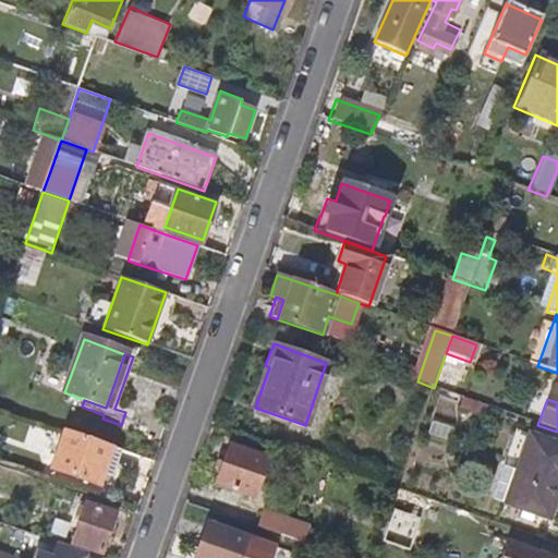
[(97,485),(110,447),(65,432),(51,470),(97,485)]
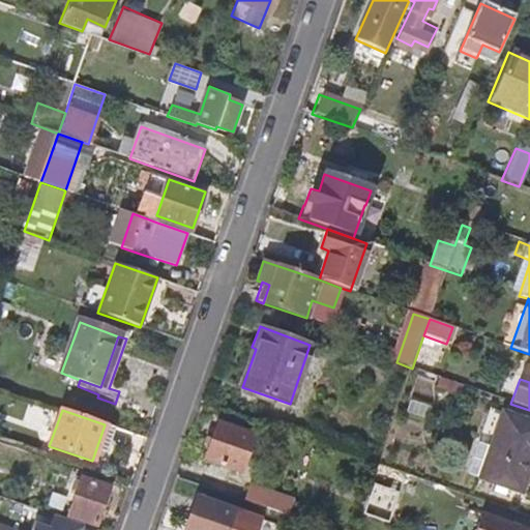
[(476,480),(518,495),(529,457),(529,421),(500,412),(476,480)]
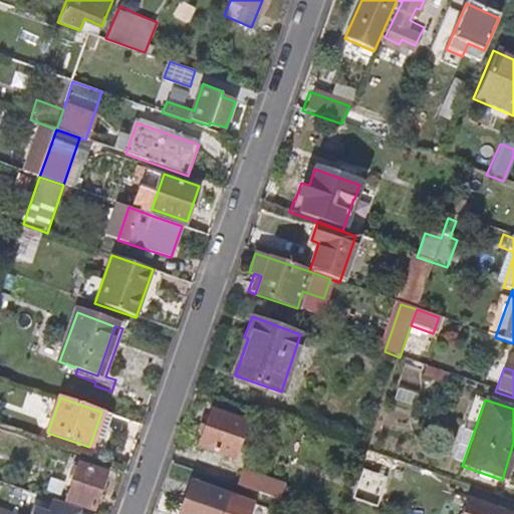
[(198,449),(233,461),(246,424),(210,412),(204,429),(198,427),(196,433),(202,435),(198,449)]
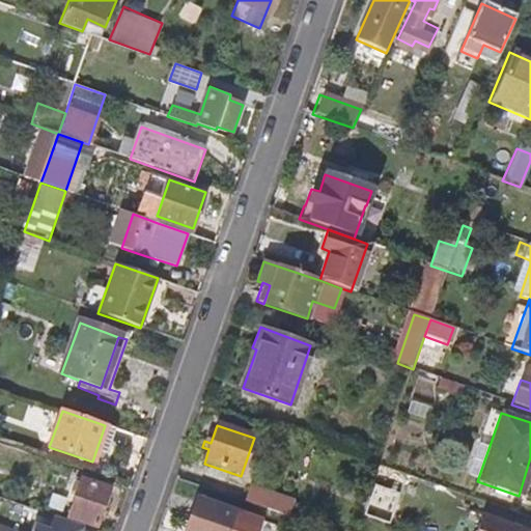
[(72,518),(94,526),(107,493),(83,483),(72,518)]
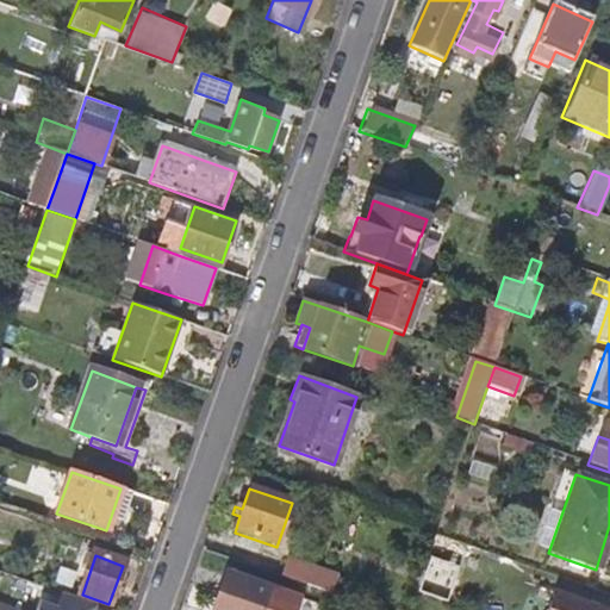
[(275,561),(271,573),(309,586),(312,574),(275,561)]
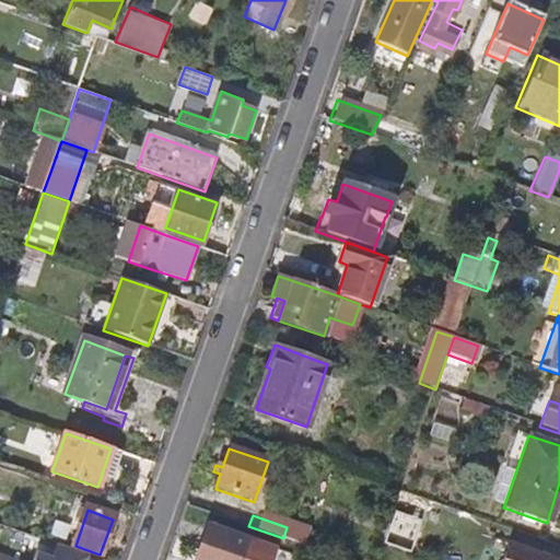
[(269,559),(273,550),(206,526),(194,559),(269,559)]
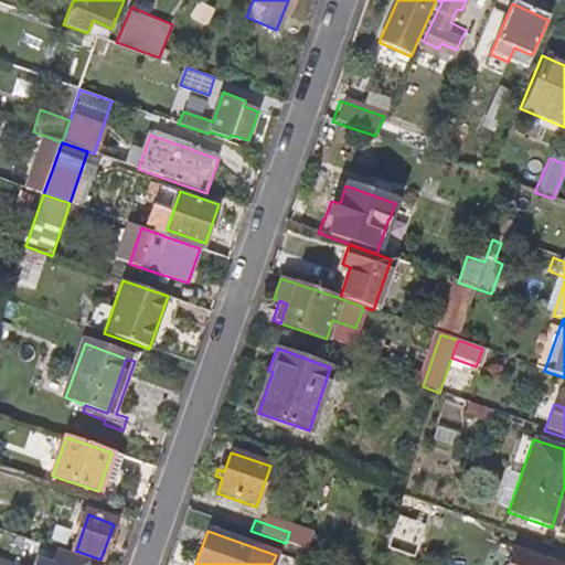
[(56,552),(54,560),(71,564),(86,564),(88,563),(56,552)]
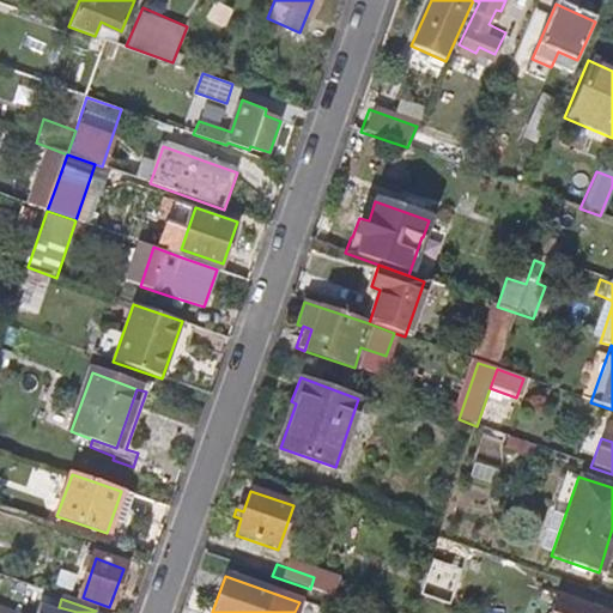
[(577,612),(581,604),(571,600),(565,612),(577,612)]
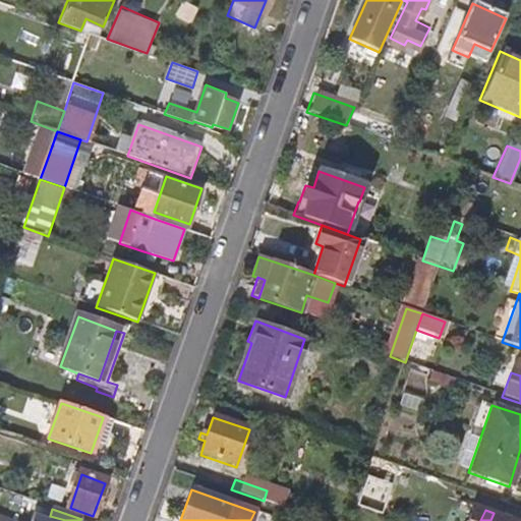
[(495,511),(494,513),(490,520),(477,520),(468,518),(466,520),(516,520),(517,519),(495,511)]
